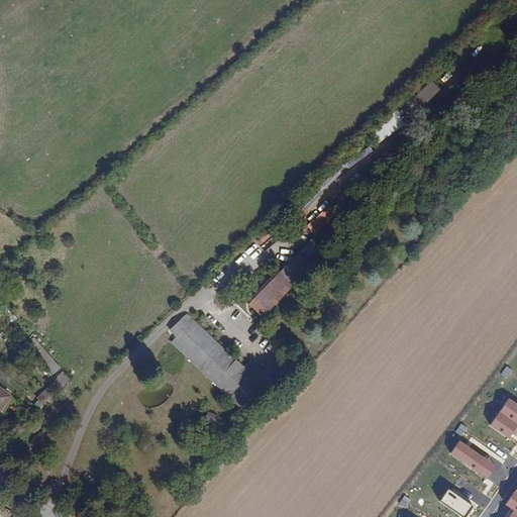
[(432,81),(417,97),(426,105),(441,90),(432,81)]
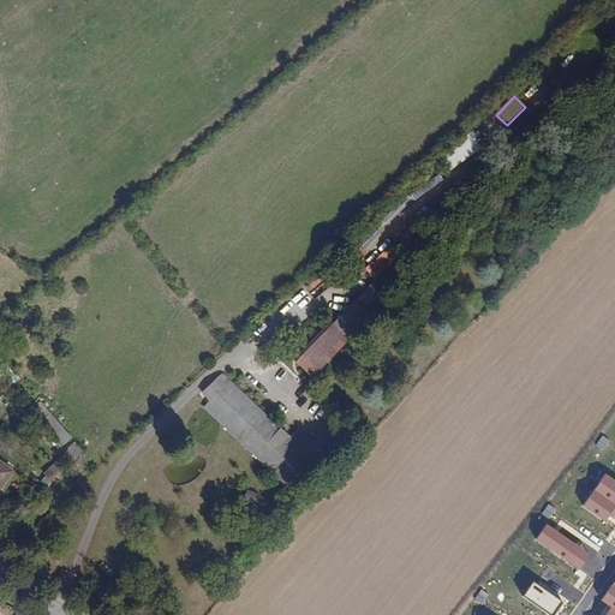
[(393,244),(365,269),(376,280),(404,256),(393,244)]
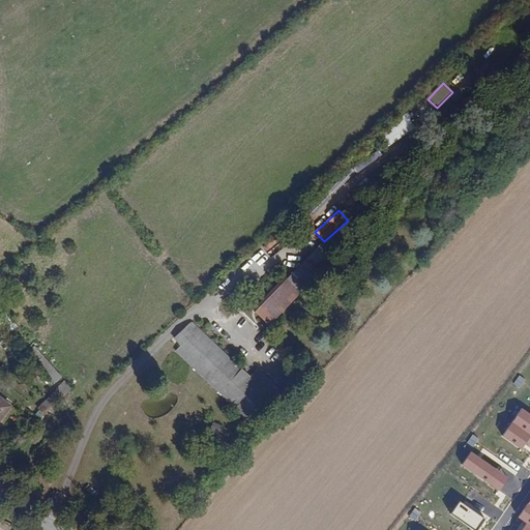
[(287,270),(251,312),(265,325),(301,284),(287,270)]
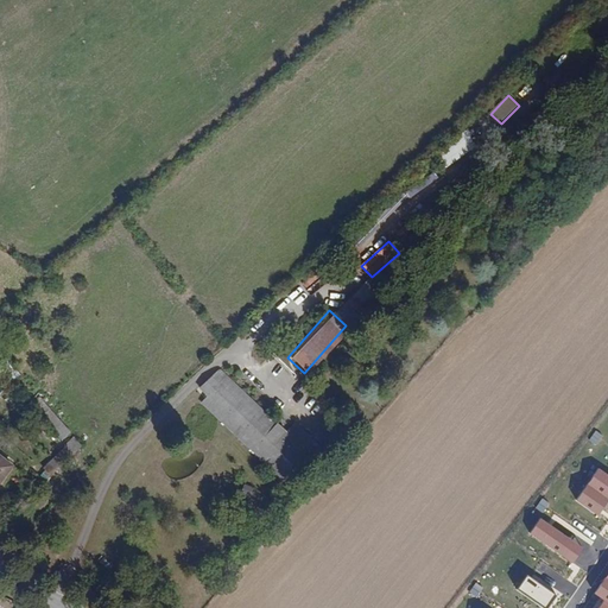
[(2,352),(0,354),(0,365),(7,374),(17,367),(2,352)]
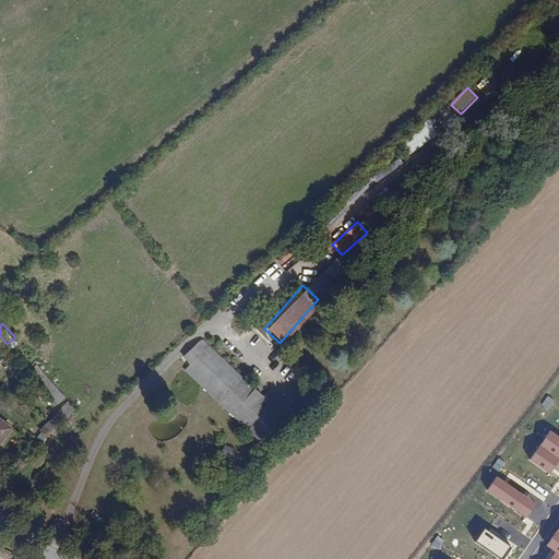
[(286,421),(199,343),(181,361),(189,368),(183,372),(264,445),(286,421)]
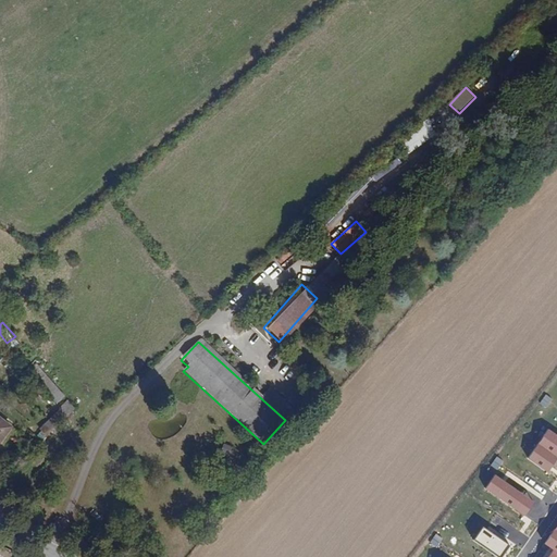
[(37,361),(29,368),(58,400),(65,394),(37,361)]
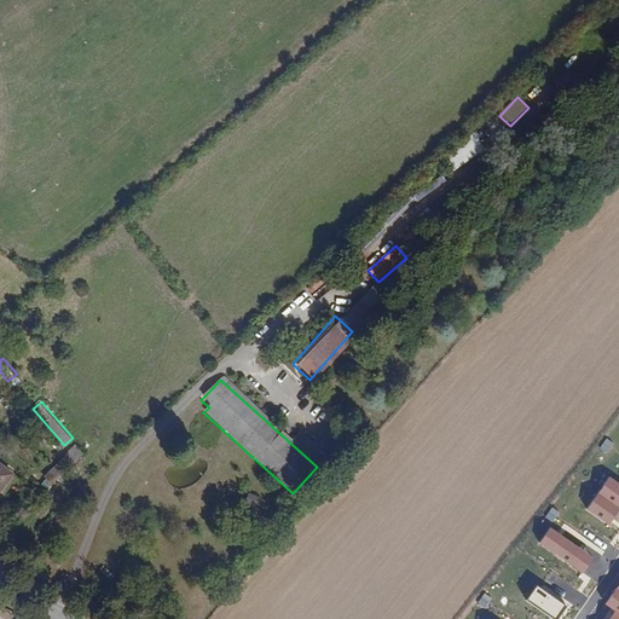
[(76,443),(68,450),(69,452),(45,474),(53,482),(85,452),(76,443)]
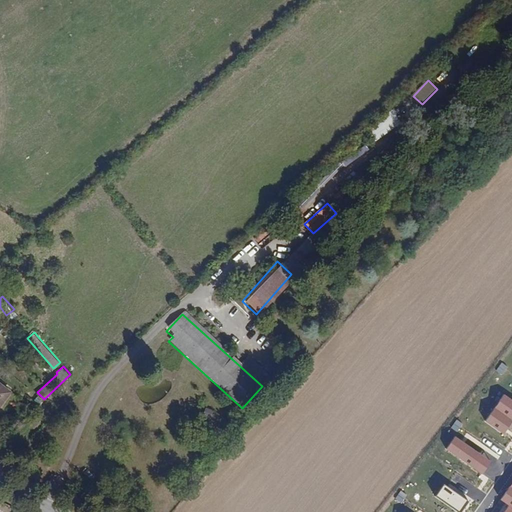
[(0,401),(2,403),(16,390),(0,371),(0,401)]
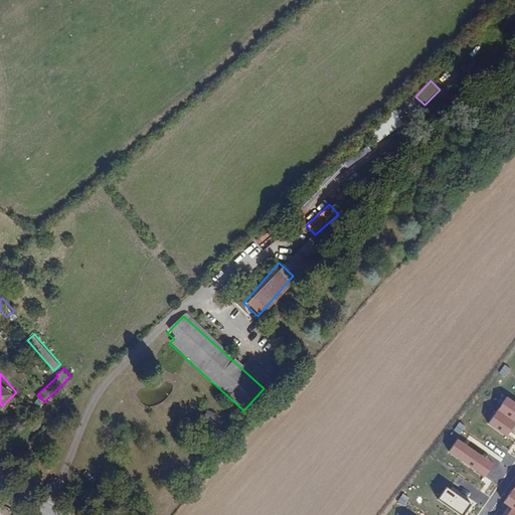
[(488,423),(506,437),(514,422),(514,401),(507,396),(488,423)]
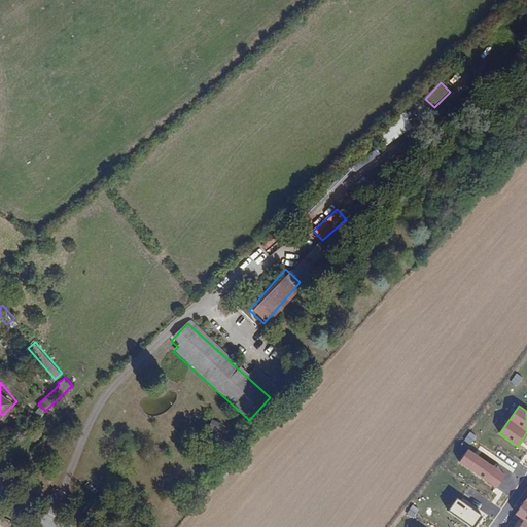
[(30,416),(34,420),(39,416),(36,411),(30,416)]
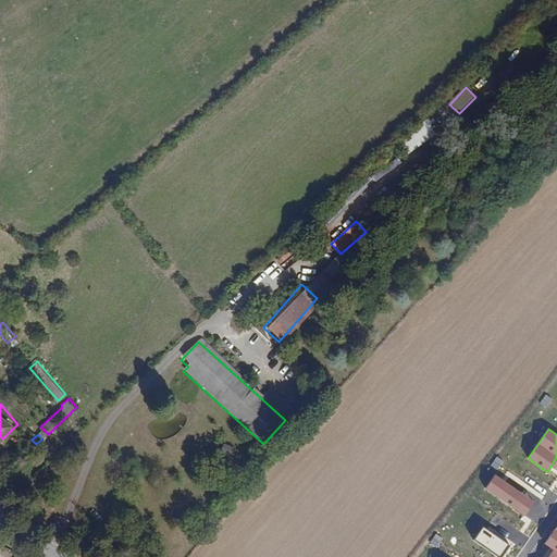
[(485,489),(524,516),(534,503),(495,474),(485,489)]
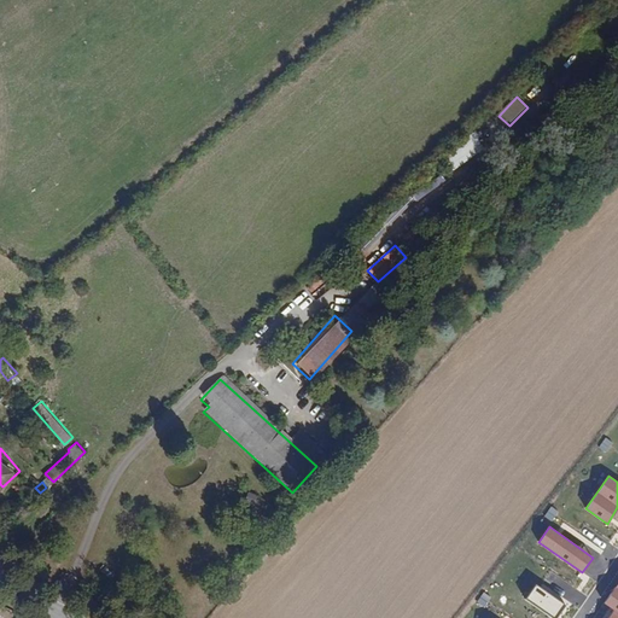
[(617,583),(605,602),(614,610),(617,611),(617,583)]
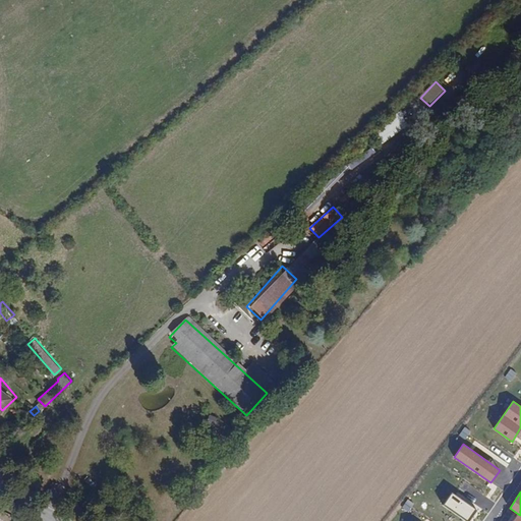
[(444,506),(466,520),(467,520),(476,509),(453,493),(444,506)]
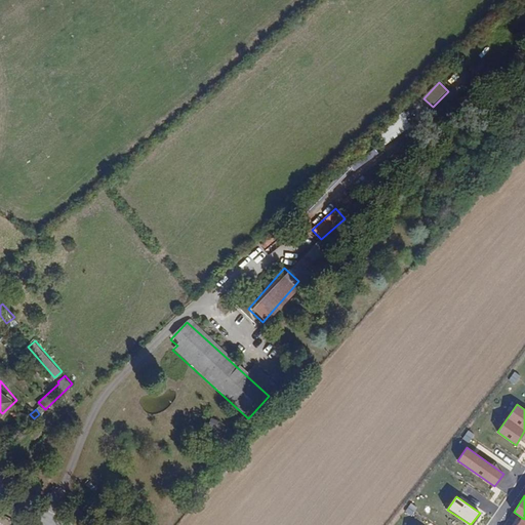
All buildings are outlined.
